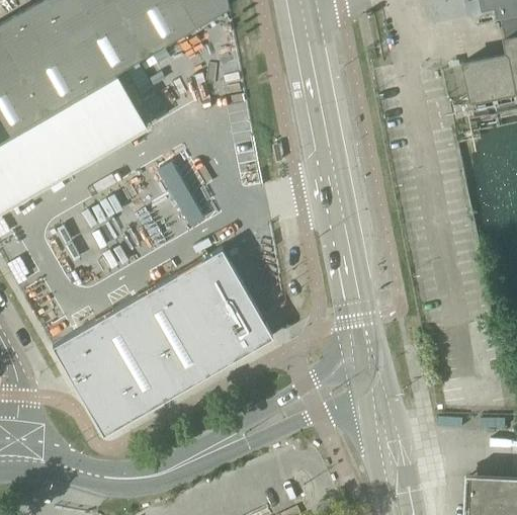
[(0,35),(46,114),(96,85),(46,0),(41,0),(0,24),(0,35)]
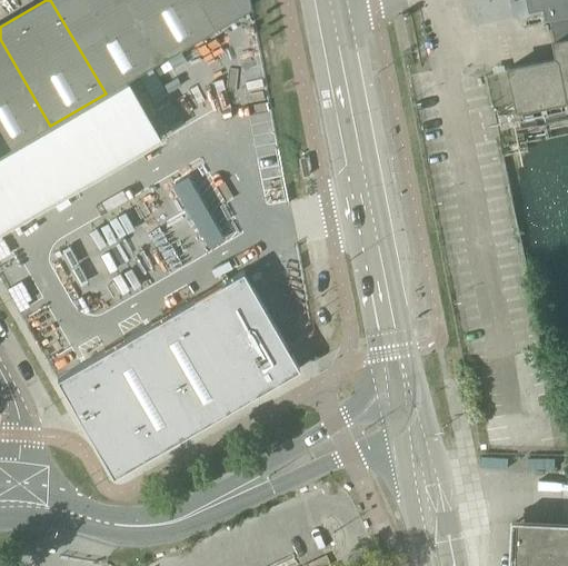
[(50,0),(106,93),(161,61),(125,0),(50,0)]
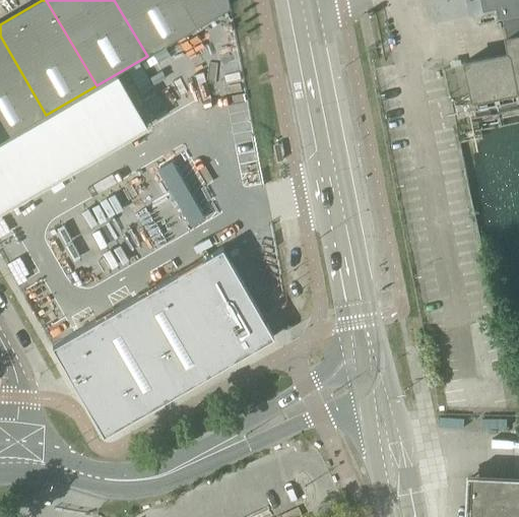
[(114,0),(147,56),(155,52),(230,8),(231,8),(229,0),(114,0)]
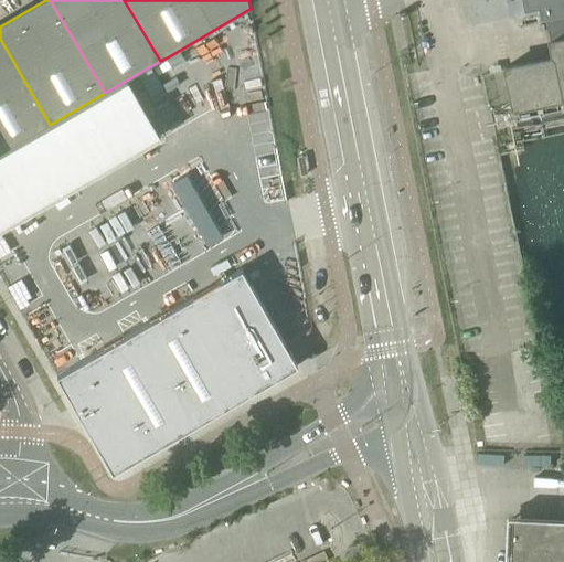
[(541,24),(563,19),(563,0),(528,0),(530,9),(538,7),(541,24)]
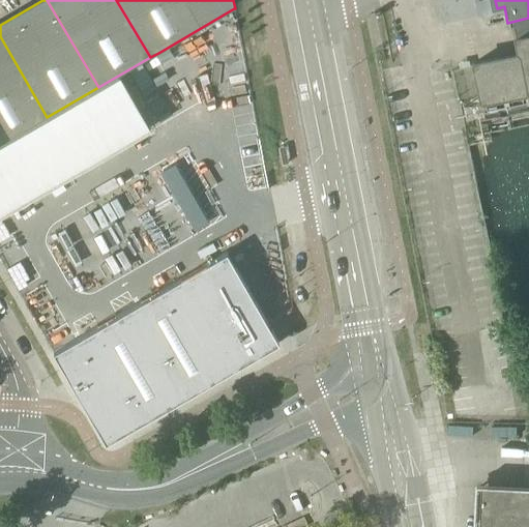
[(0,144),(47,117),(0,36),(0,144)]
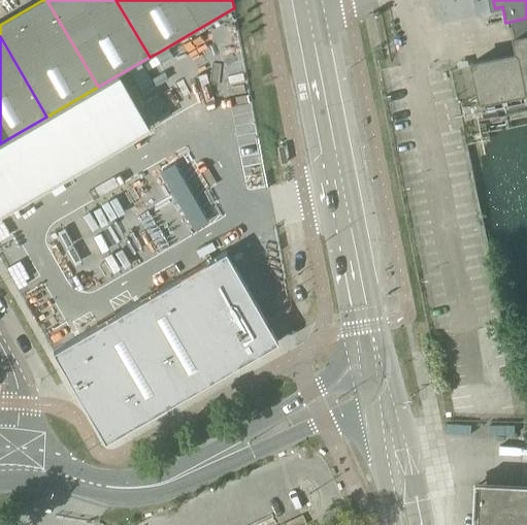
[(526,38),(515,42),(514,42),(517,57),(471,66),(480,103),(526,93),(526,38)]
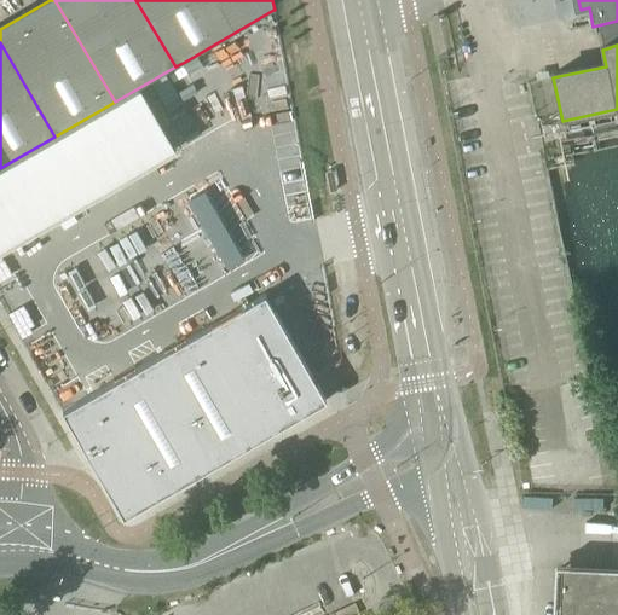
[(265,300),(63,417),(123,521),(325,405),(265,300)]
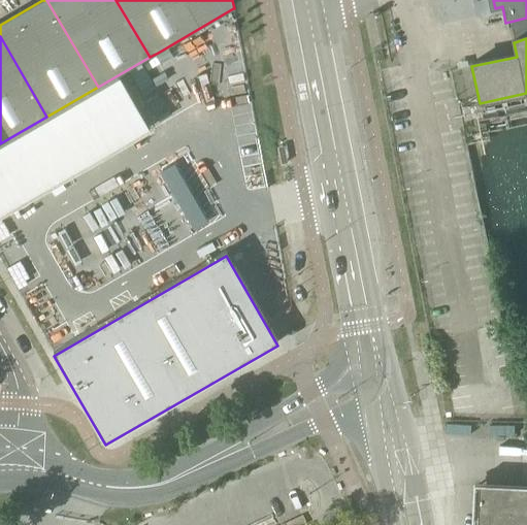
[(526,487),(473,484),(470,524),(526,524),(526,487)]
